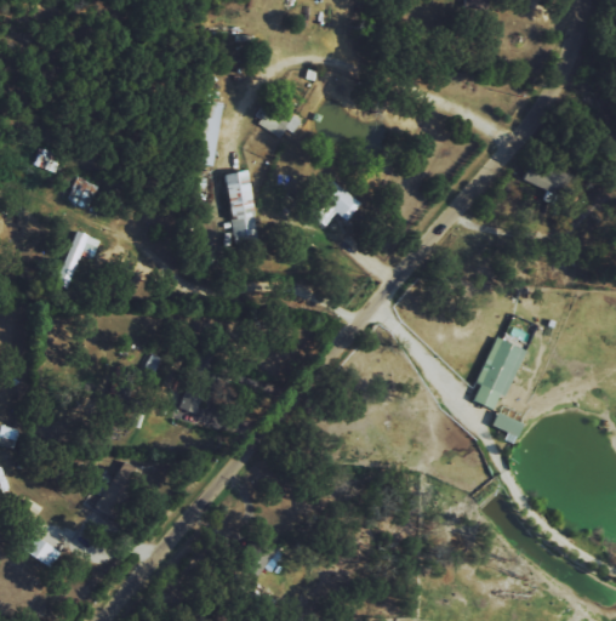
[(198,163),(214,165),(224,102),(209,100),(198,163)]
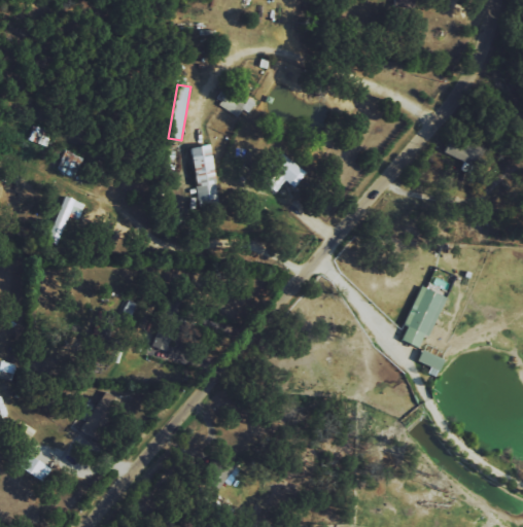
[(247,110),(249,106),(231,92),(221,103),(238,117),(245,109),(247,110)]
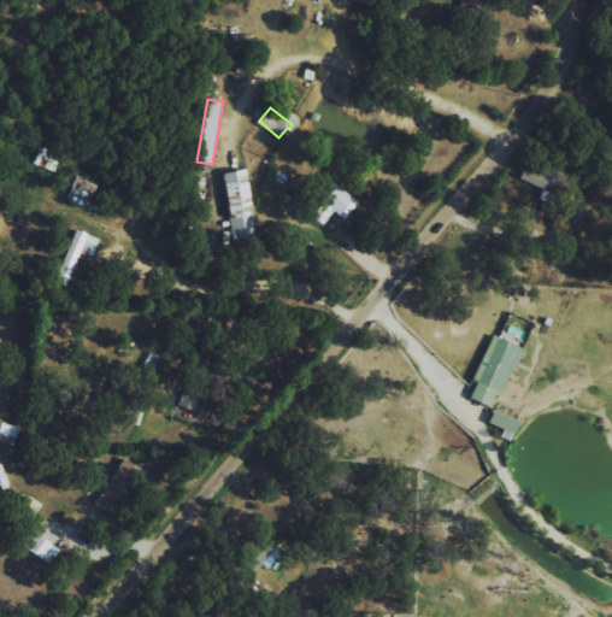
[(570,175),(546,163),(540,174),(525,166),(519,177),(553,194),(553,192),(566,199),(572,188),(565,184),(570,175)]
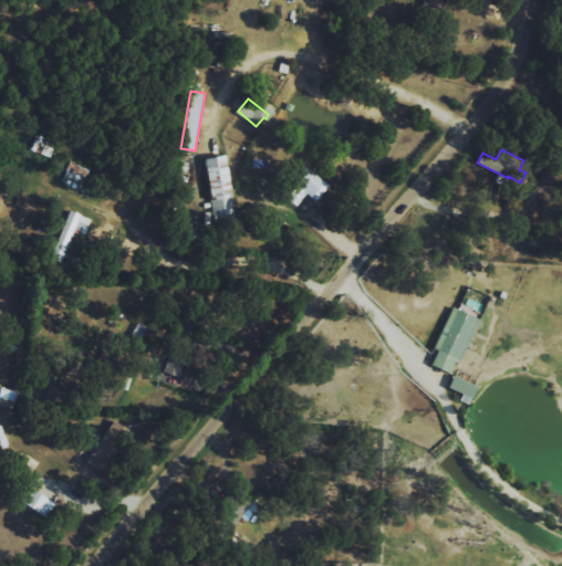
[(205,158),(214,218),(221,217),(224,226),(237,223),(226,155),(205,158)]
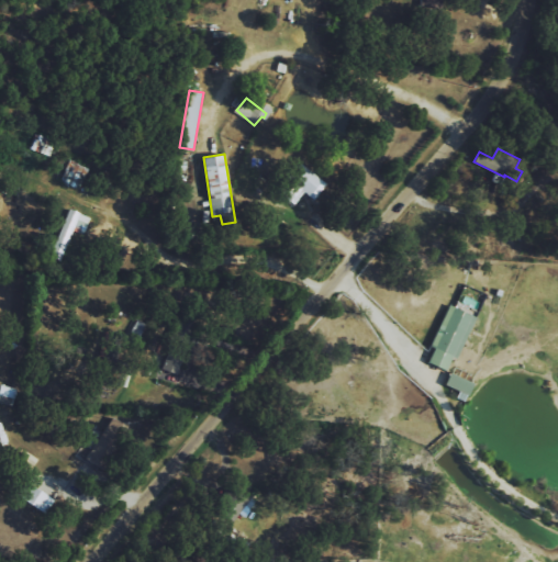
[(62,181),(79,189),(89,168),(71,159),(62,181)]
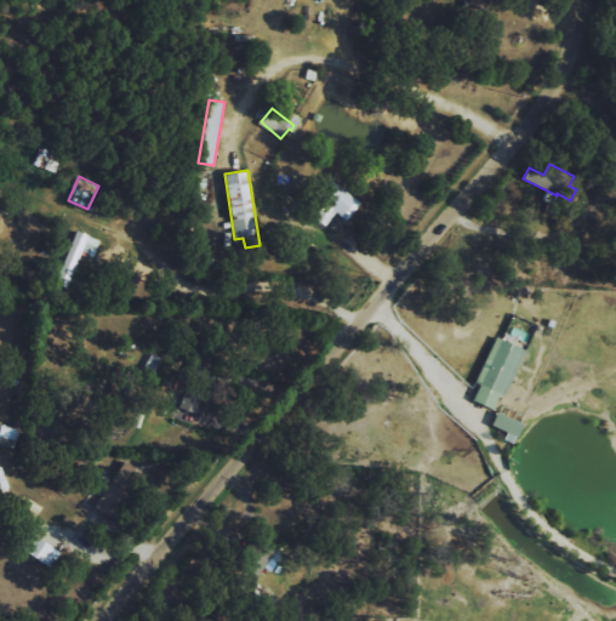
[(363,200),(328,180),(307,212),(328,226),(336,214),(349,222),(363,200)]
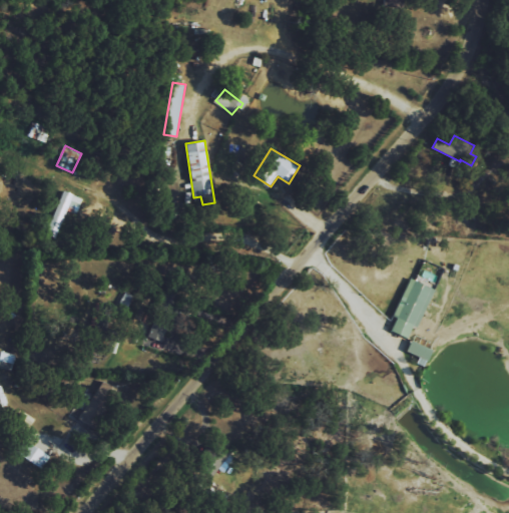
[(83,197),(62,190),(48,235),(58,238),(66,213),(77,216),(83,197)]
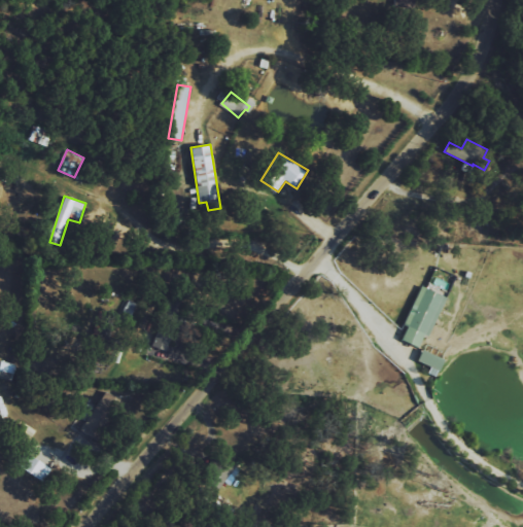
[(406,324),(408,325),(402,341),(420,347),(424,335),(431,337),(447,296),(421,286),(406,324)]
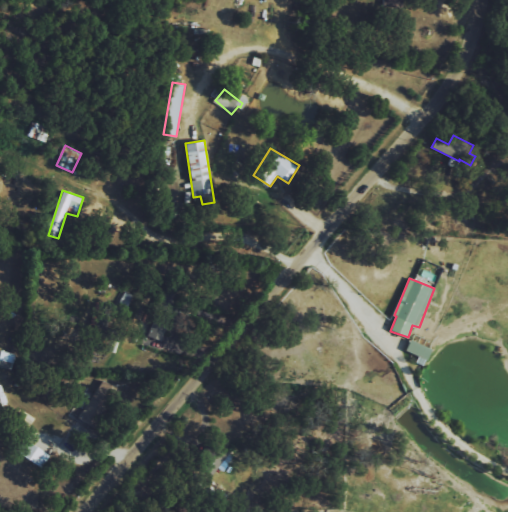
[(148,337),(163,341),(173,310),(158,305),(148,337)]
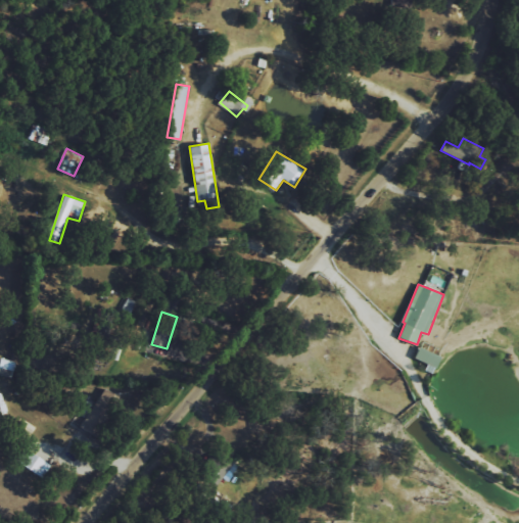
[(125,333),(115,333),(116,314),(112,313),(112,317),(101,316),(100,342),(124,343),(125,333)]
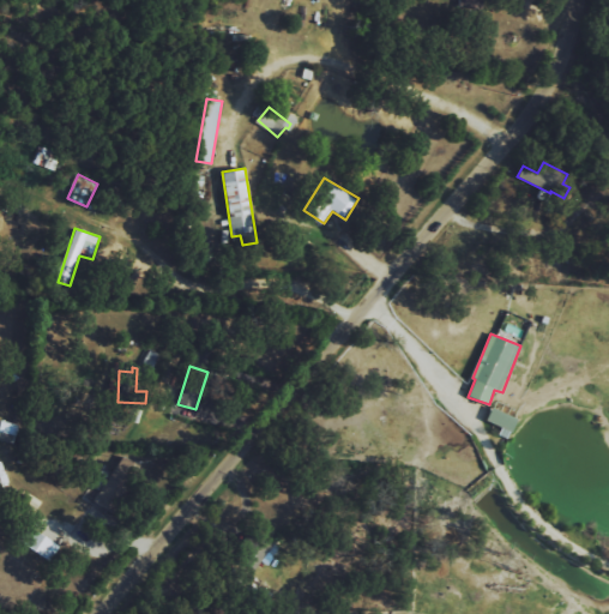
[(487,420),(514,432),(519,419),(493,408),(487,420)]
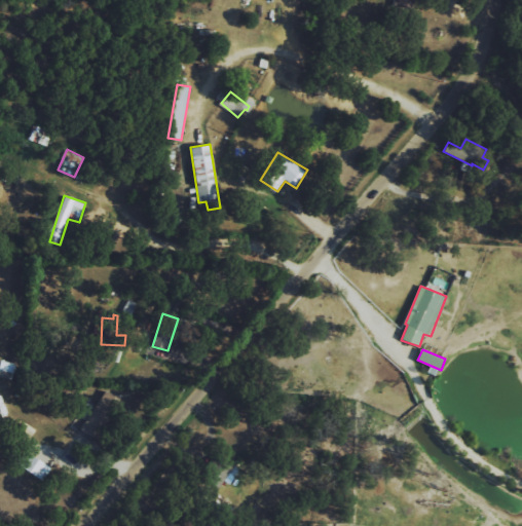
[(126,403),(105,390),(80,431),(98,442),(111,419),(120,424),(127,413),(122,410),(126,403)]
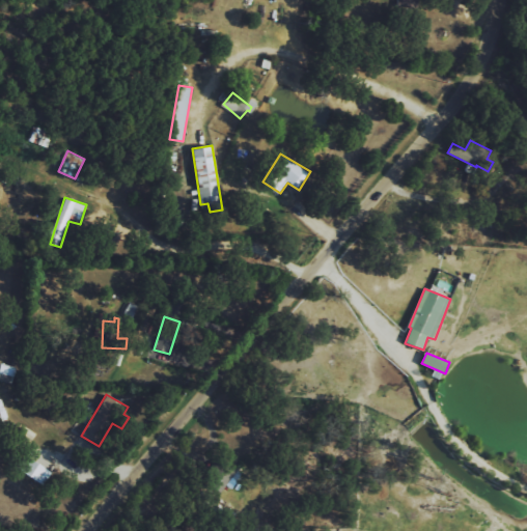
[(55,472),(26,456),(19,471),(47,486),(55,472)]
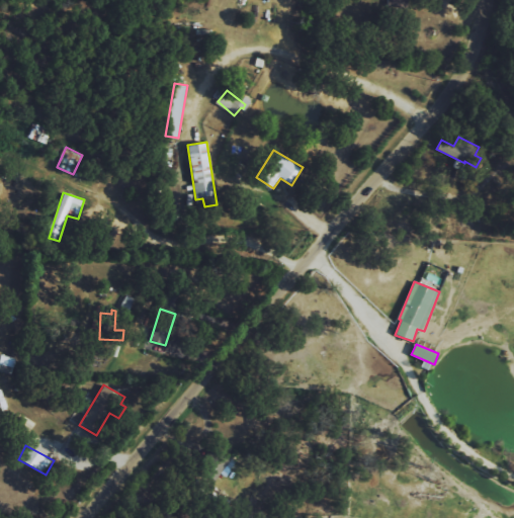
[(200,468),(217,481),(231,461),(215,449),(200,468)]
